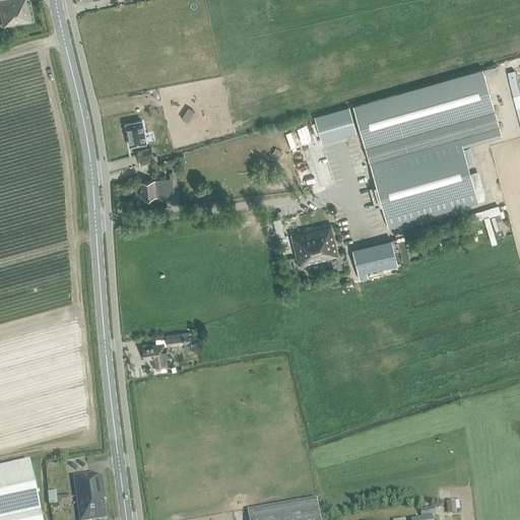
[(0,0),(0,23),(2,23),(3,26),(31,20),(27,2),(25,3),(24,0),(0,0)]
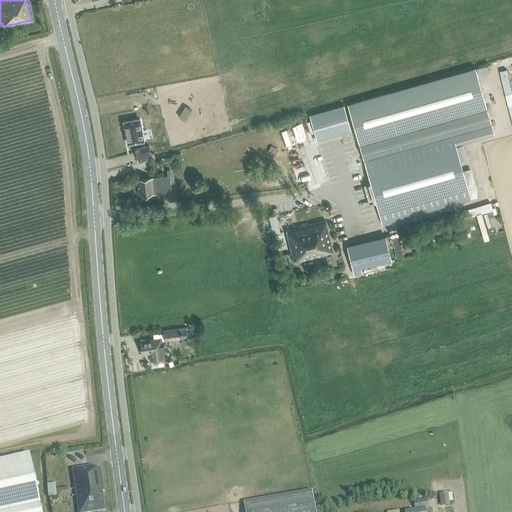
[(347,104),(382,224),(476,197),(469,170),(463,171),(461,165),(467,163),(462,146),(456,148),(454,142),(492,131),(475,67),(347,104)]
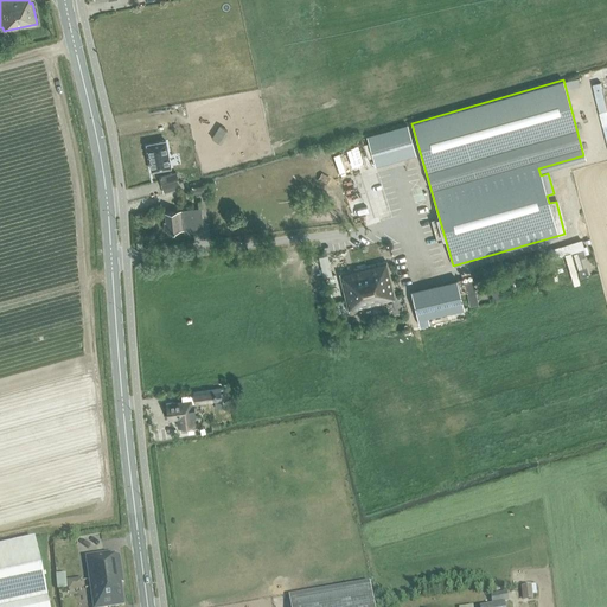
[(407,125),(366,136),(375,166),(415,154),(407,125)]
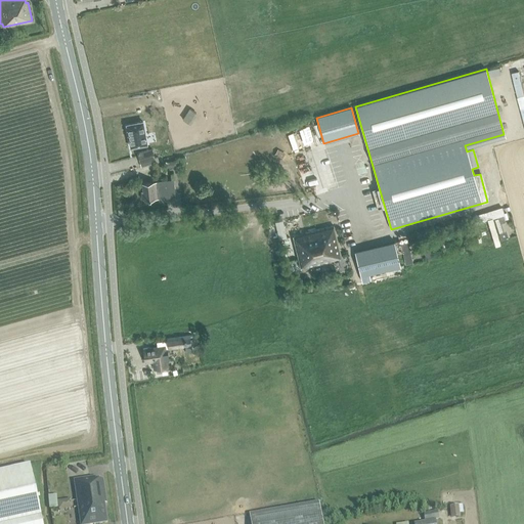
[(142,122),(126,125),(130,146),(146,144),(142,122)]
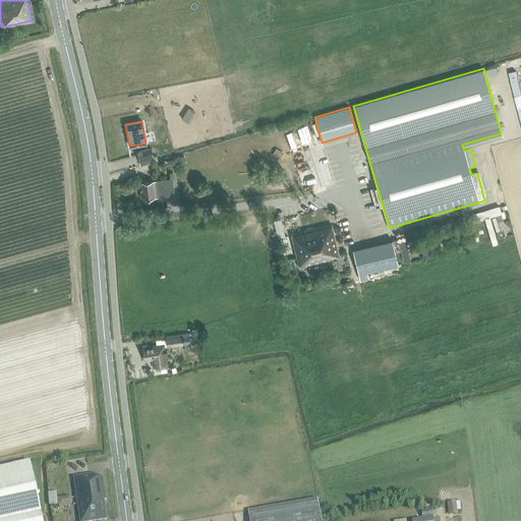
[(136,152),(139,161),(140,164),(148,162),(156,161),(156,156),(154,157),(151,148),(136,152)]
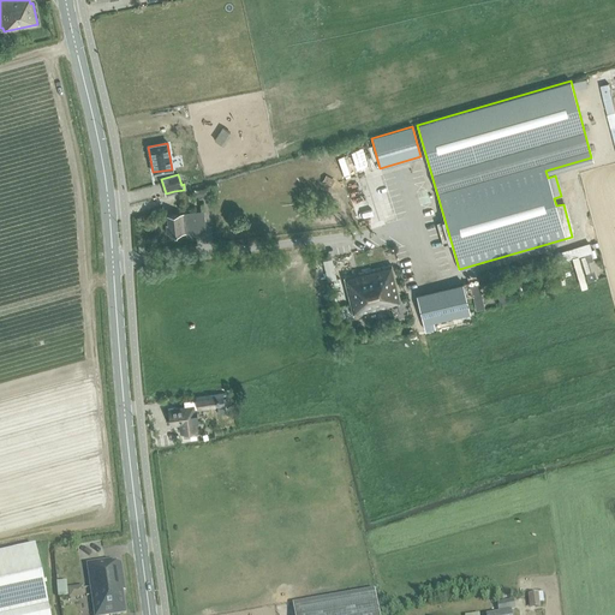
[(197,236),(197,232),(206,231),(203,210),(167,215),(168,225),(165,225),(166,234),(187,232),(187,233),(186,233),(186,237),(197,236)]
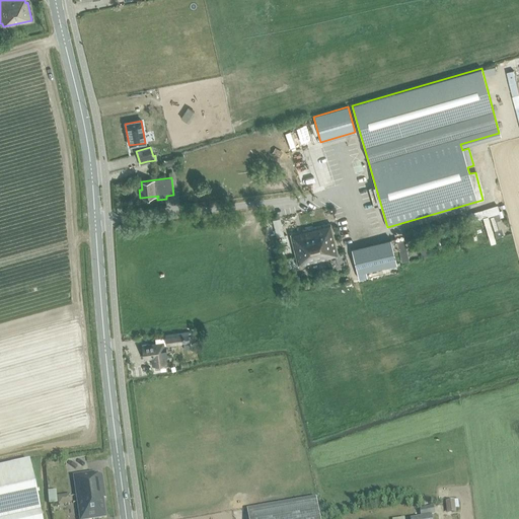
[(470,222),(493,215),(498,213),(500,213),(497,205),(467,214),(470,222)]
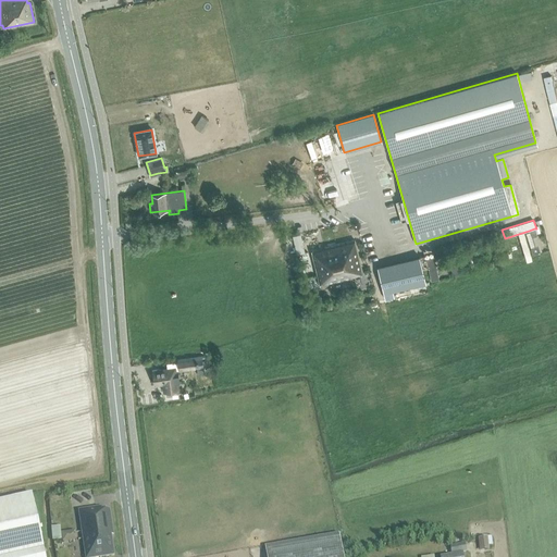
[(525,233),(532,254),(540,251),(535,236),(536,236),(534,229),(529,231),(529,232),(525,233)]
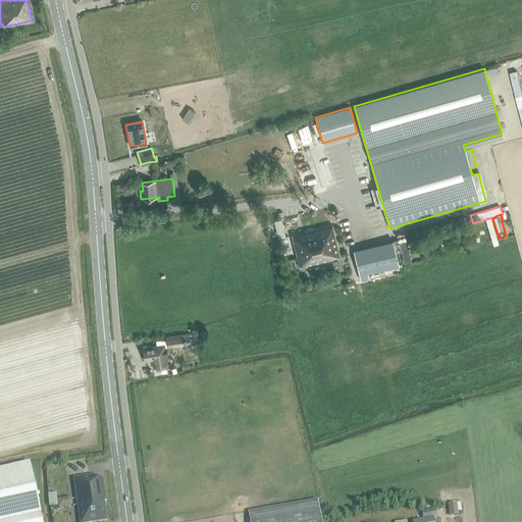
[(293,236),(300,267),(338,257),(336,249),(337,248),(332,225),(293,236)]
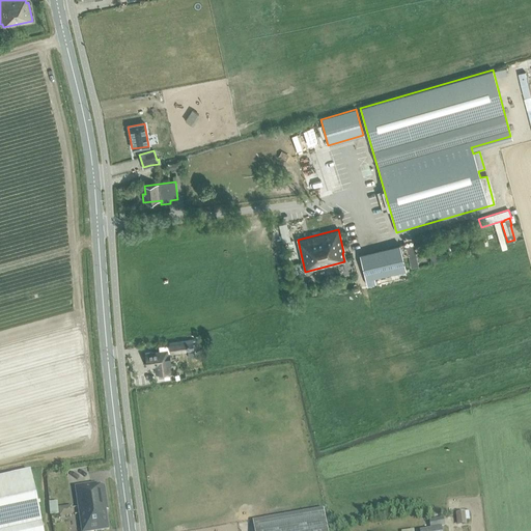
[(475,251),(481,249),(474,229),(469,231),(468,230),(460,232),(464,242),(471,240),(475,251)]
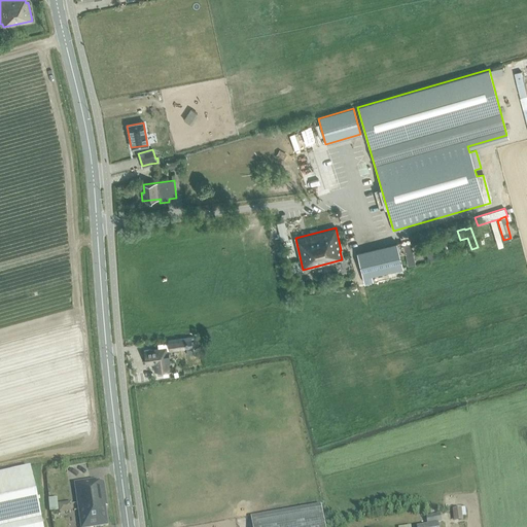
[(447,236),(441,238),(446,255),(452,253),(447,236)]
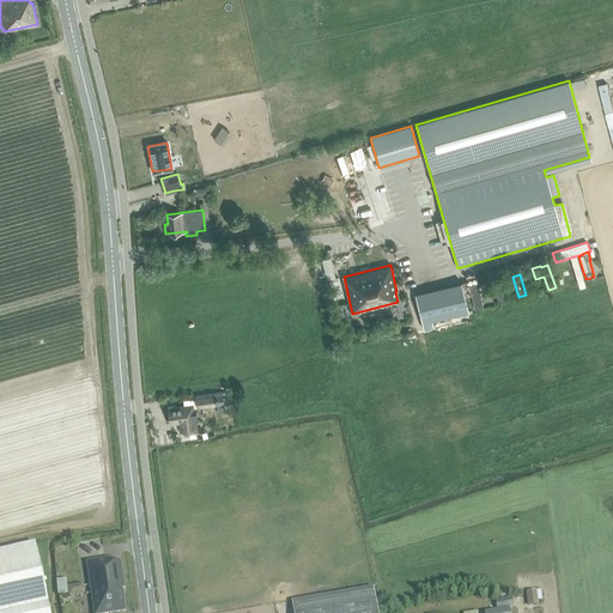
[(498,304),(505,302),(503,293),(507,293),(505,287),(508,286),(507,281),(504,281),(503,279),(499,280),(499,279),(492,281),(498,304)]
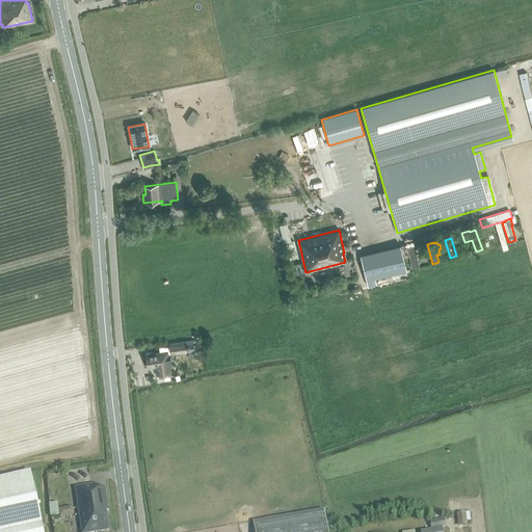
[(360,255),(367,280),(406,270),(400,244),(360,255)]
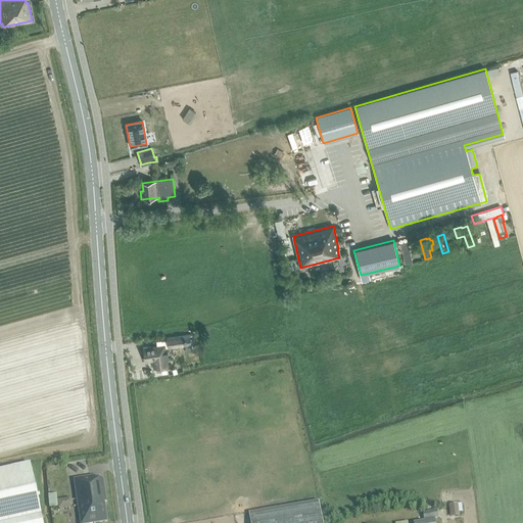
[(412,263),(407,241),(399,243),(405,265),(412,263)]
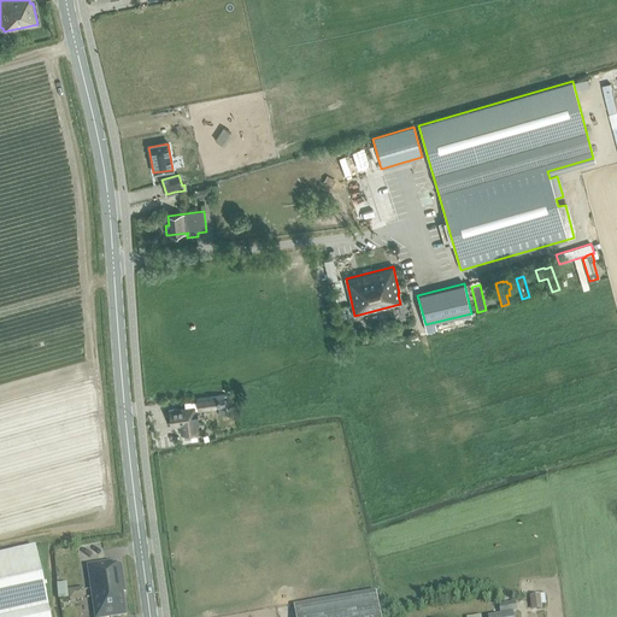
[(215,397),(197,399),(197,400),(198,407),(200,407),(200,410),(216,407),(225,406),(224,395),(215,398),(215,397)]
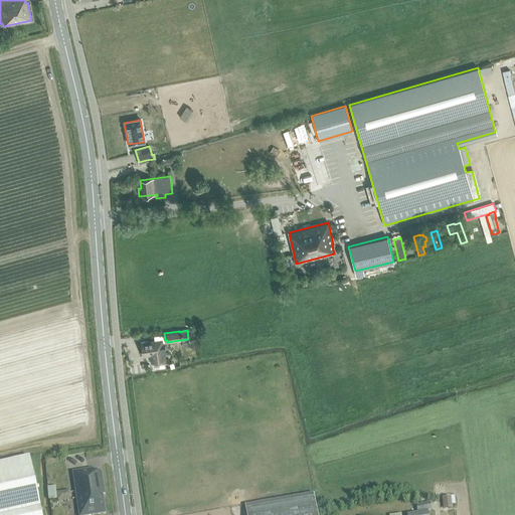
[(154,341),(141,343),(142,356),(150,355),(151,362),(165,360),(164,353),(166,353),(165,346),(163,346),(162,342),(165,342),(165,340),(164,334),(154,335),(154,341)]
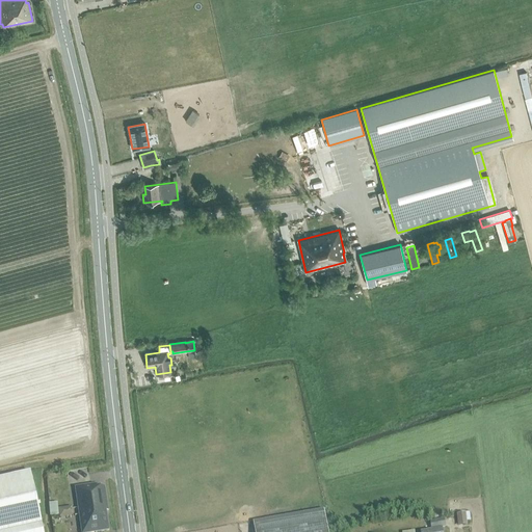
[(43,531),(30,473),(0,479),(0,531),(43,531)]
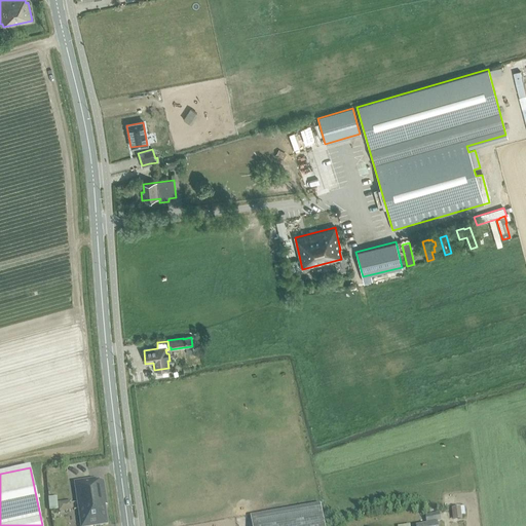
[(74,484),(80,525),(99,525),(108,524),(105,506),(107,506),(103,481),(95,482),(95,480),(74,484)]
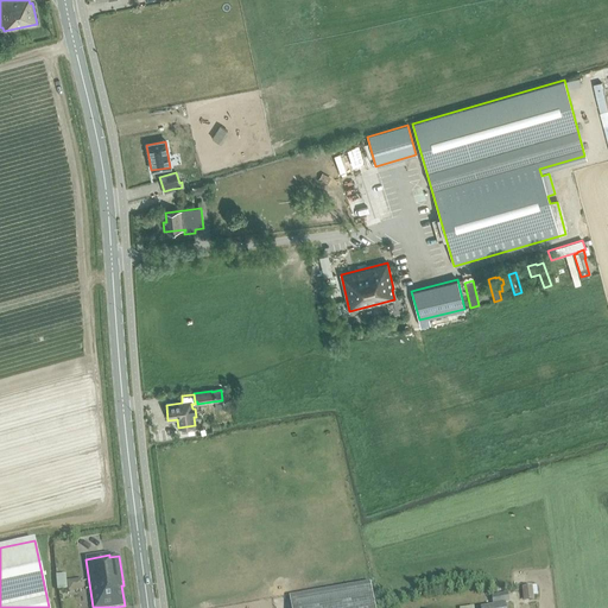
[(67,589),(65,575),(56,576),(57,590),(67,589)]
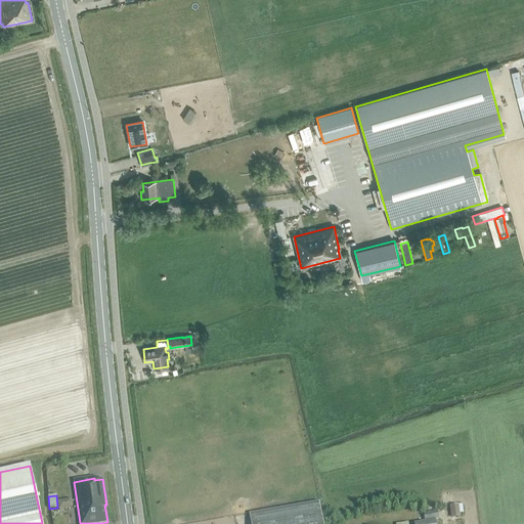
[(58,511),(72,509),(71,499),(57,501),(58,511)]
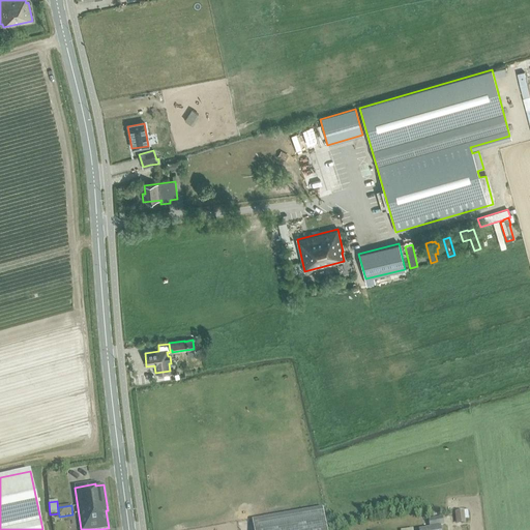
[(252,521),(253,529),(326,529),(323,508),(252,521)]
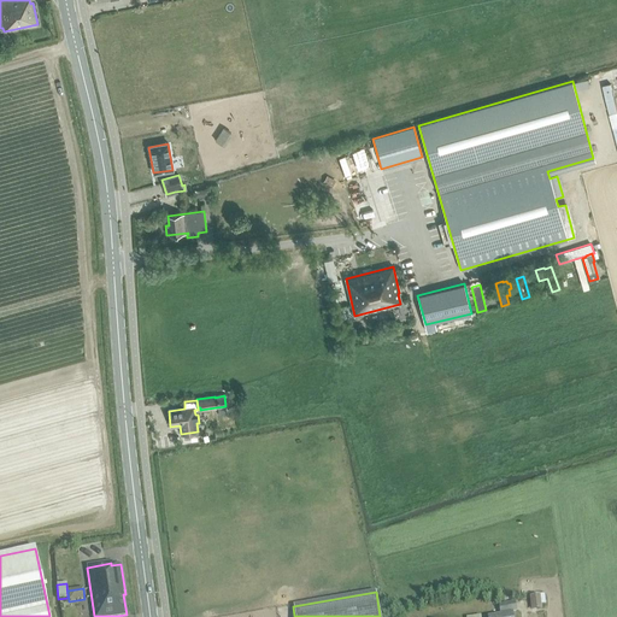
[(529,597),(532,610),(541,609),(541,604),(546,604),(545,594),(529,597)]
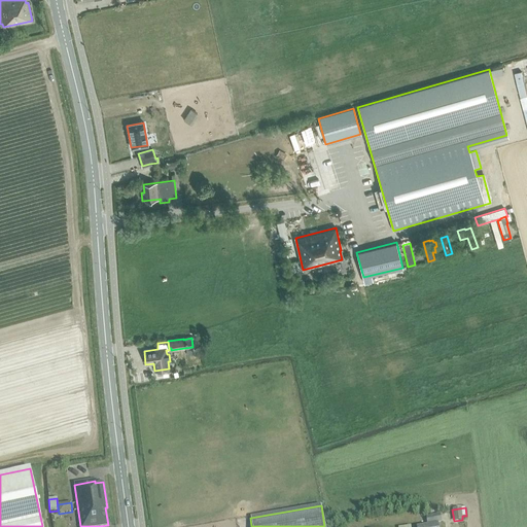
[(425,516),(427,525),(441,522),(440,514),(425,516)]
